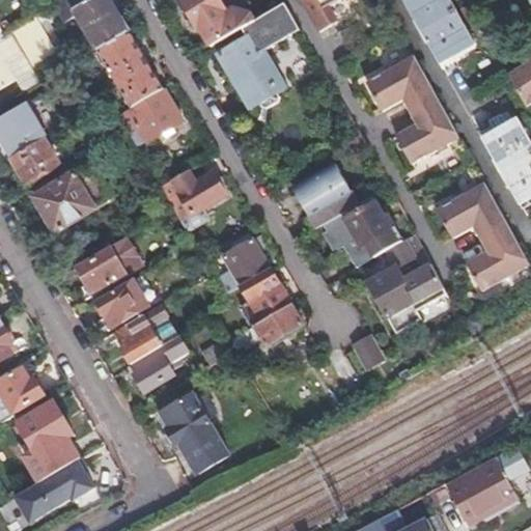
[(99,48),(130,29),(112,0),(67,0),(56,7),(60,14),(67,8),(71,12),(77,10),(99,48)]
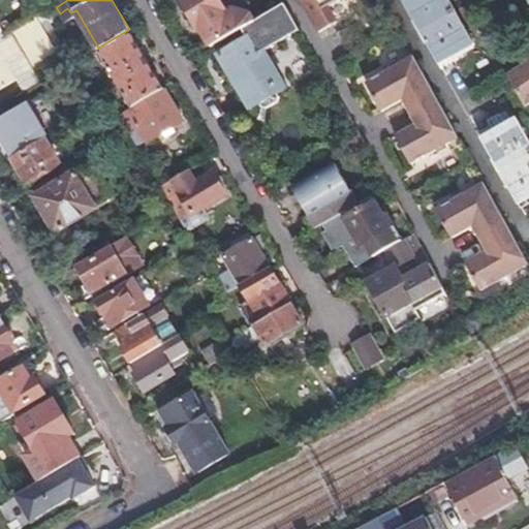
[(187,0),(200,24),(203,23),(215,44),(224,38),(254,20),(250,12),(235,7),(238,5),(234,0),(187,0)]
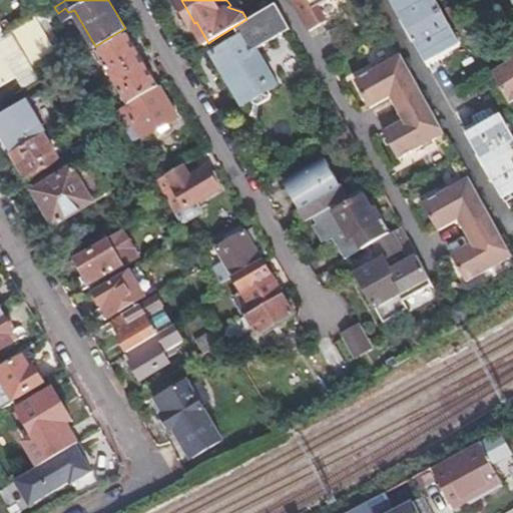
[(295,0),(311,28),(322,21),(343,9),(338,0),(295,0)]
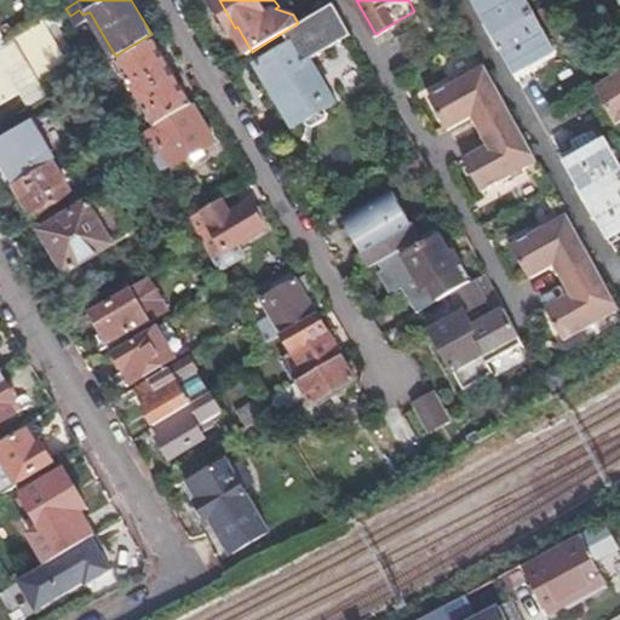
[(527,0),(472,0),(492,33),(533,9),(527,0)]
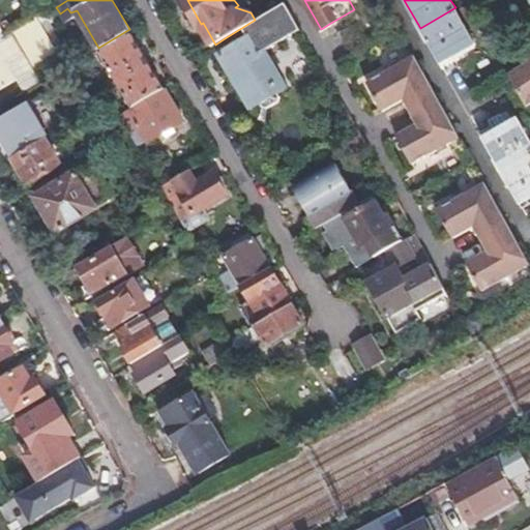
[(300,28),(286,2),(255,20),(225,38),(231,50),(219,56),(251,111),(261,105),(291,89),(268,47),(300,28)]
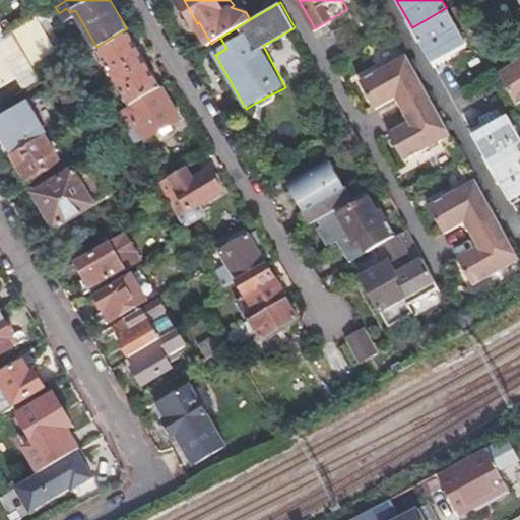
[(447,7),(412,27),(430,59),(464,39),(447,7)]
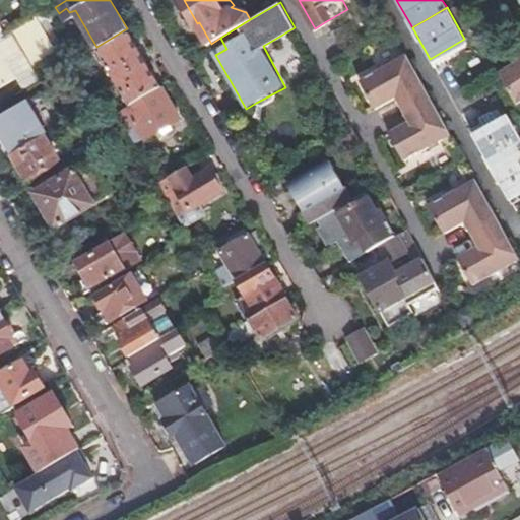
[(0,84),(14,76),(21,88),(39,78),(31,66),(64,47),(46,16),(36,21),(34,18),(5,35),(0,37),(0,84)]
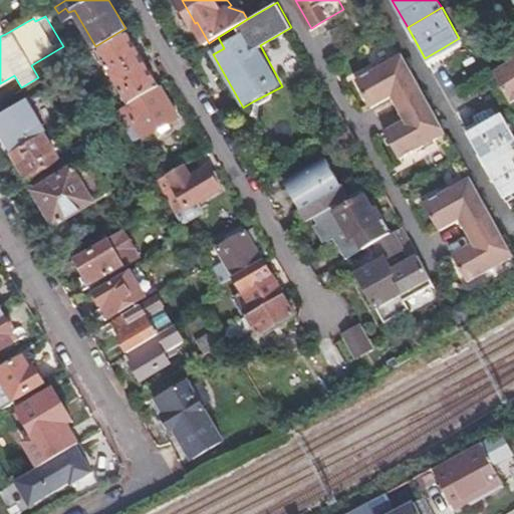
[(129,103),(160,85),(125,28),(95,46),(129,103)]
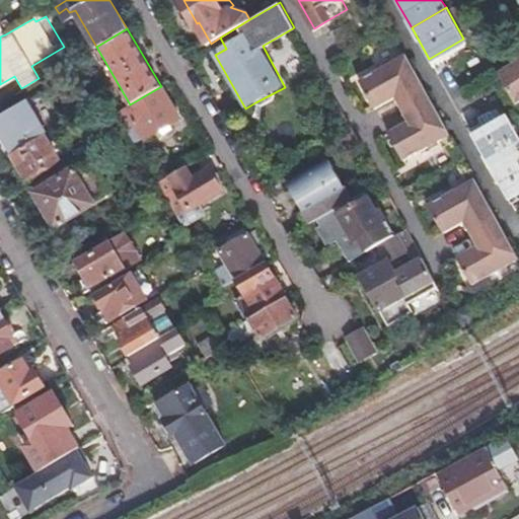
[(401,158),(448,133),(403,53),(357,78),(372,106),(392,95),(405,120),(385,131),(401,158)]
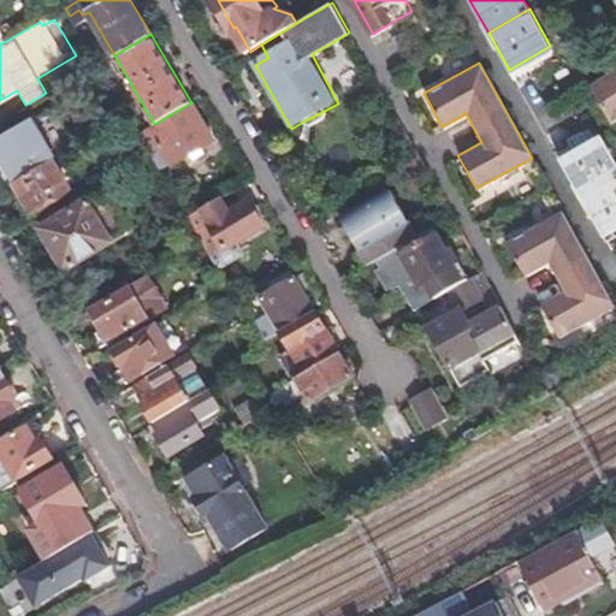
[(615,112),(615,64),(590,82),(612,116),(615,112)]
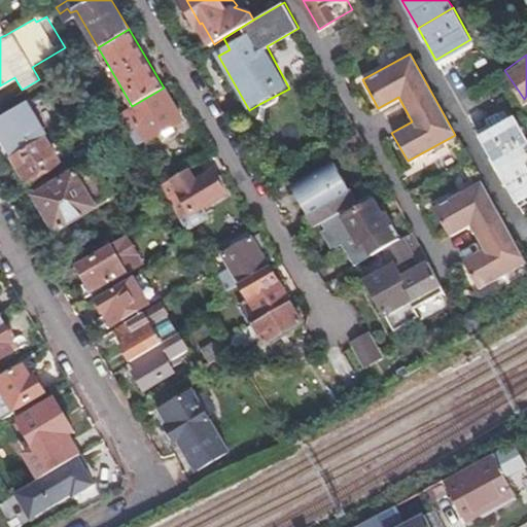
[(182,119),(164,88),(132,106),(117,113),(128,131),(140,124),(149,139),(182,119)]
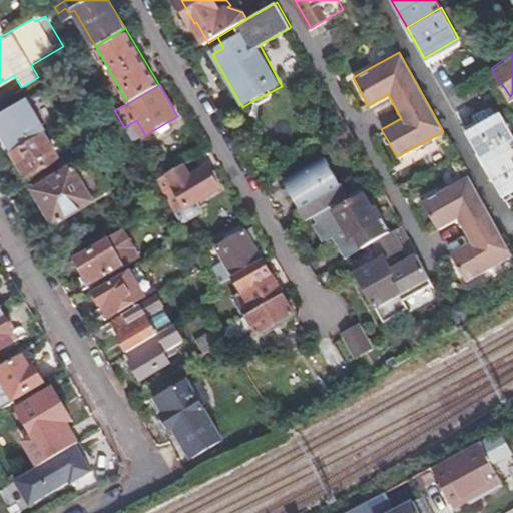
[(0,114),(0,130),(11,150),(41,132),(64,118),(46,87),(0,114)]
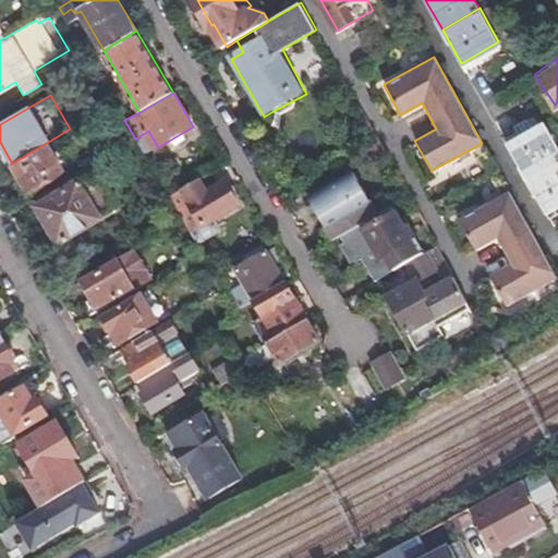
[(518,131),(504,138),(507,144),(534,130),(528,118),(514,125),(518,131)]
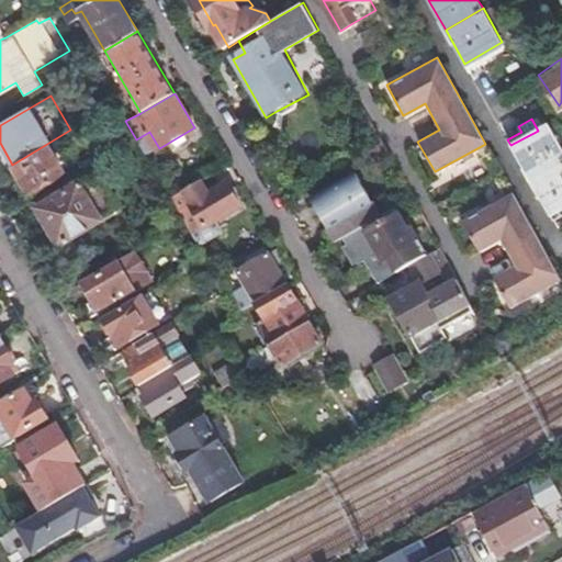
[(538,131),(510,145),(529,178),(561,159),(561,148),(548,124),(538,131)]
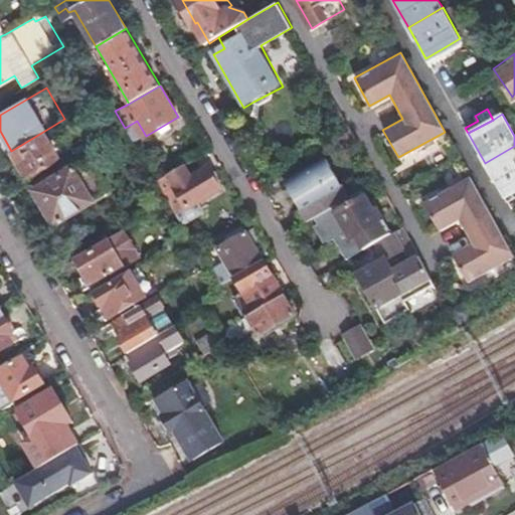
[(41,133),(11,151),(26,176),(56,158),(41,133)]
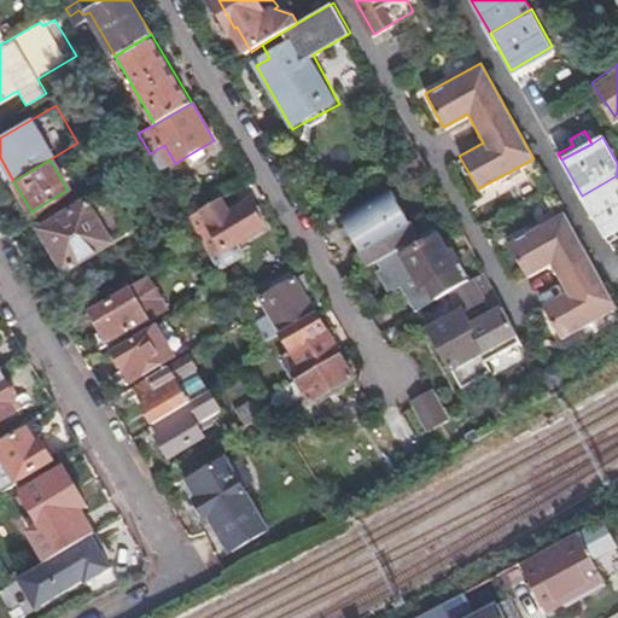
[(617,175),(582,196),(604,234),(617,226),(617,175)]
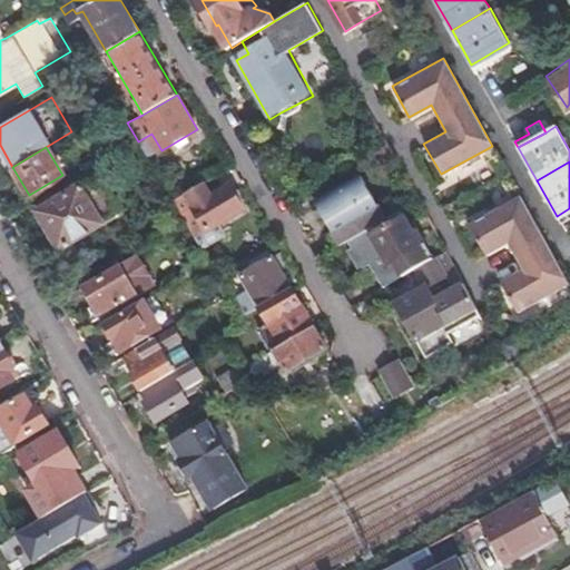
[(123,212),(100,172),(37,209),(47,225),(47,238),(51,245),(61,247),(123,212)]
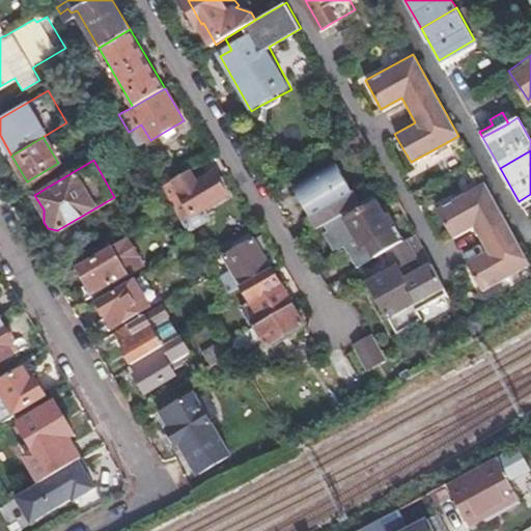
[(336,163),(294,189),(316,229),(328,222),(360,203),(359,201),(354,204),(348,195),(353,192),(336,163)]
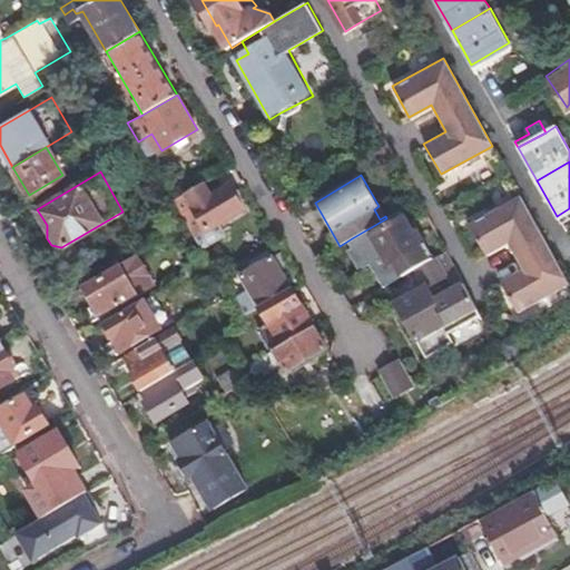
[(204,199),(196,186),(173,199),(200,246),(223,233),(216,222),(242,206),(229,185),(204,199)]
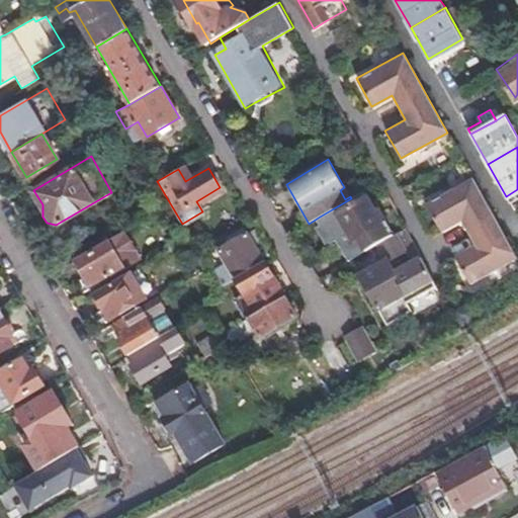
[(469,282),(516,256),(471,176),(425,202),(440,231),(460,219),(475,243),(453,255),(469,282)]
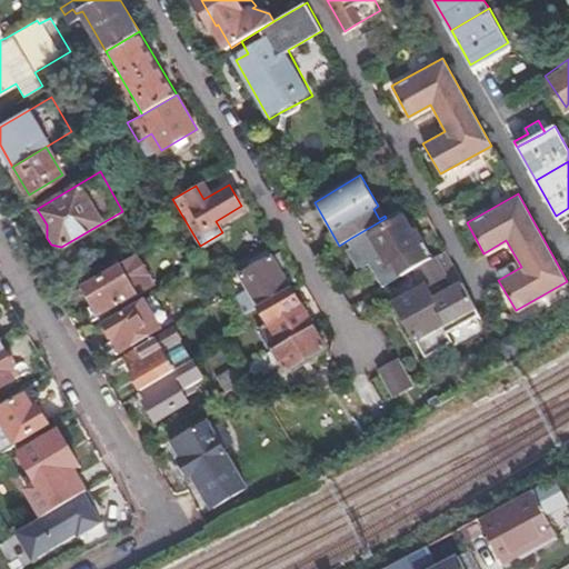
[(412,231),(400,209),(388,216),(386,218),(351,238),(367,266),(370,263),(373,271),(383,287),(403,275),(412,269),(432,257),(417,229),(412,231)]
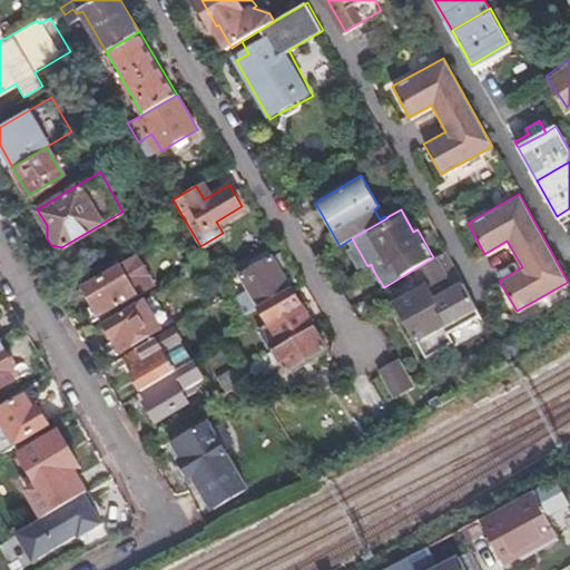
[(258,305),(288,286),(266,247),(236,266),(251,292),(244,295),(254,308),(258,305)]
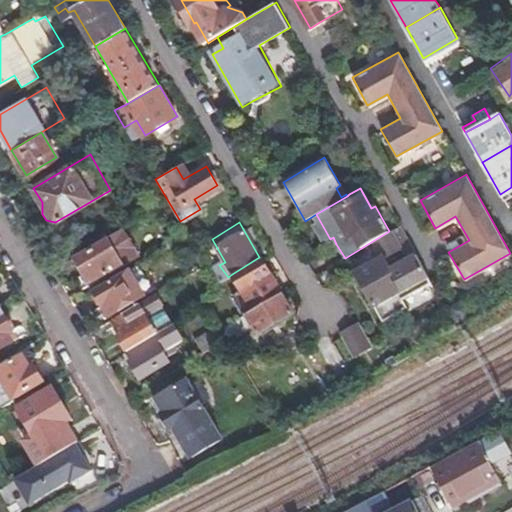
[(421,261),(401,224),(389,231),(371,242),(379,256),(365,264),(353,271),(358,279),(384,325),(411,309),(407,301),(435,285),(421,261)]
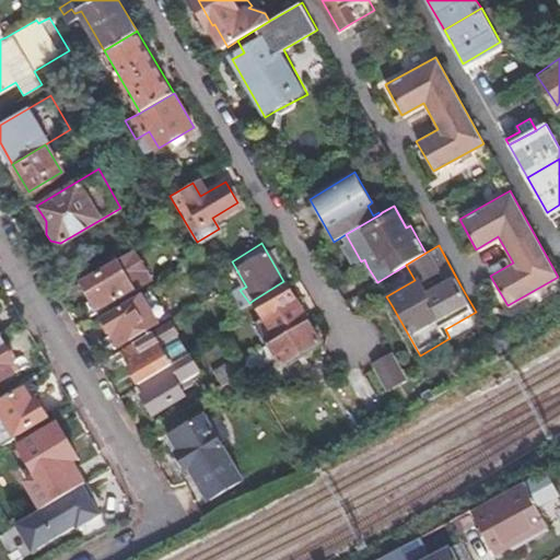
[(132,252),(115,261),(117,264),(81,284),(97,311),(150,281),(132,252)]
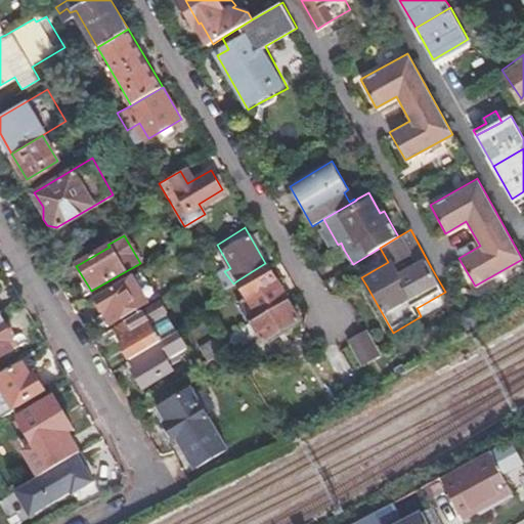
[(247,321),(287,299),(265,263),(237,280),(245,293),(233,299),(247,321)]
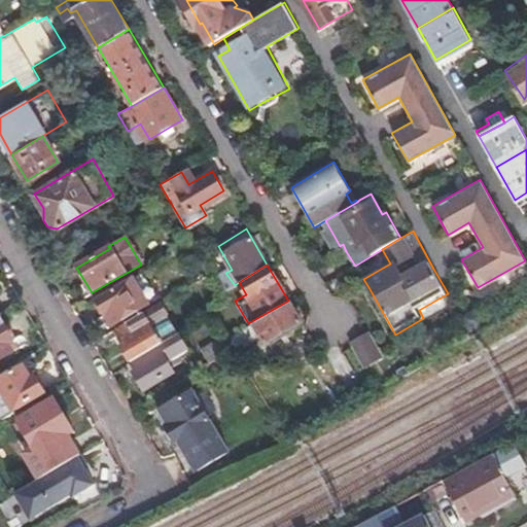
[(132,278),(142,294),(151,288),(141,272),(132,278)]
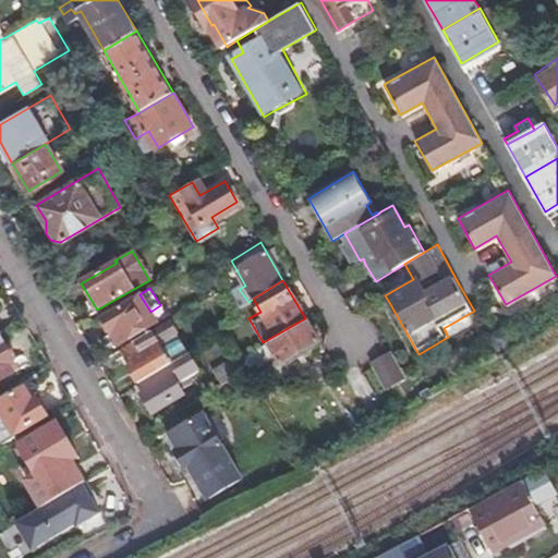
[(140,294),(100,317),(118,344),(156,322),(150,312),(140,294)]
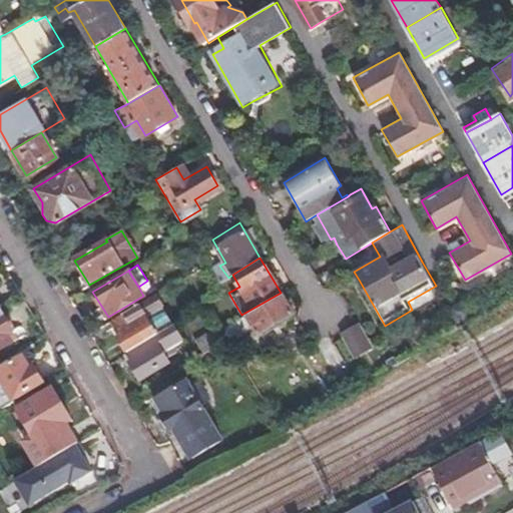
[(291,310),(281,293),(241,315),(219,329),(226,339),(227,341),(253,326),(257,331),(291,310)]
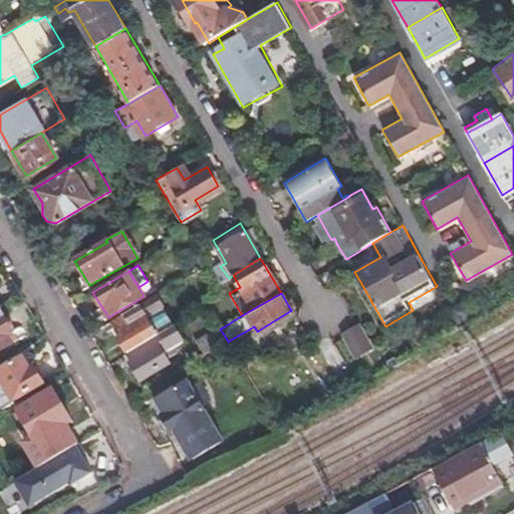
[(113,327),(127,351),(164,329),(154,313),(165,306),(159,294),(143,303),(145,305),(117,321),(118,324),(113,327)]
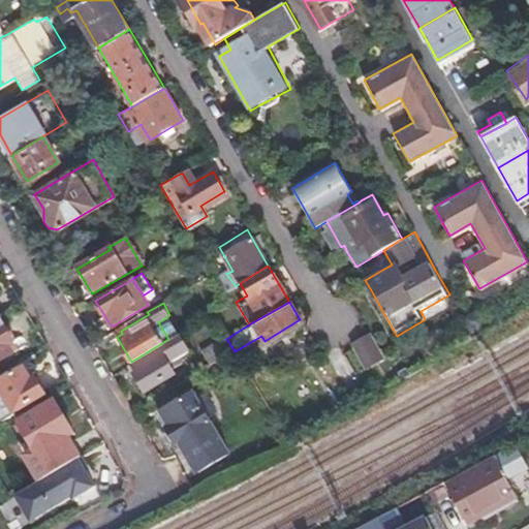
[(14,340),(0,316),(0,360),(13,353),(7,344),(14,340)]
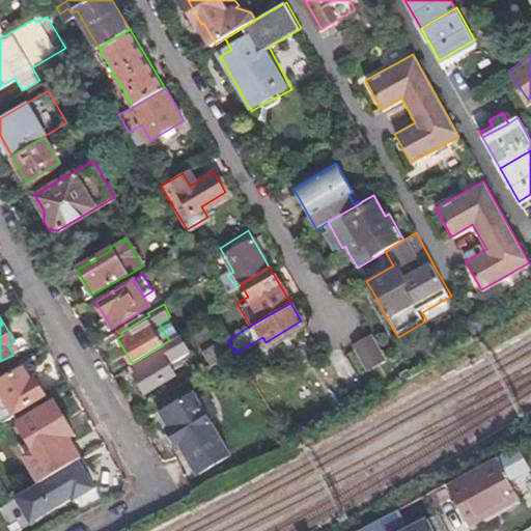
[(355,343),(368,368),(381,361),(367,338),(361,334),(355,343)]
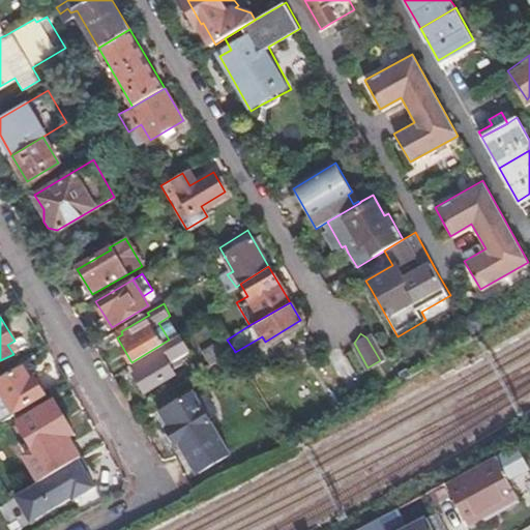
[(169,340),(131,362),(137,371),(135,372),(146,390),(174,373),(168,362),(187,351),(177,334),(169,340)]
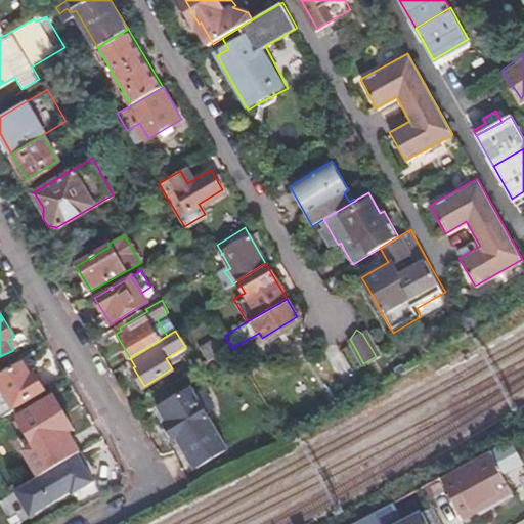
[(208,360),(231,346),(224,336),(222,332),(200,346),(208,360)]
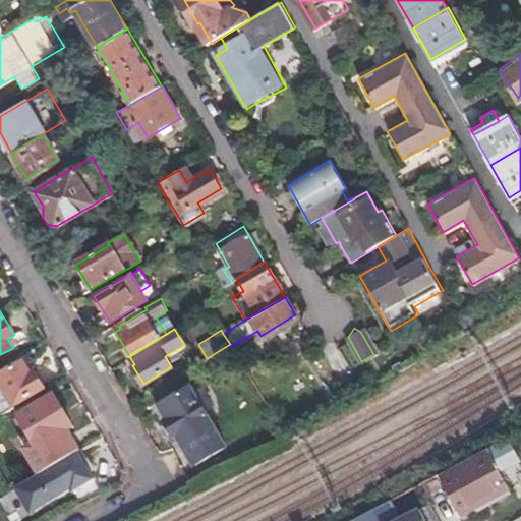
[(0,414),(15,405),(13,403),(44,384),(33,365),(29,367),(23,359),(0,372),(0,380),(2,383),(0,383),(0,414)]
